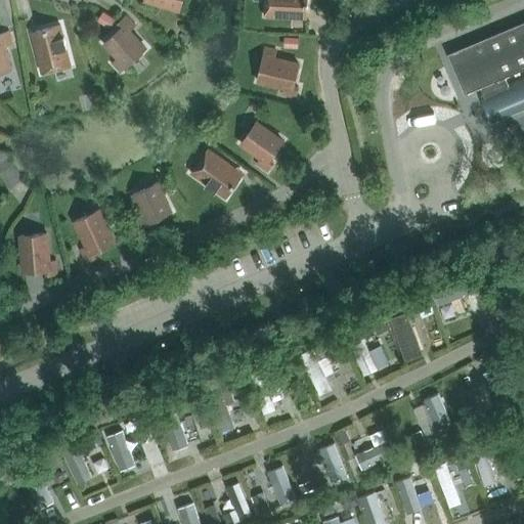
[(147,0),(179,9),(181,0),(147,0)]
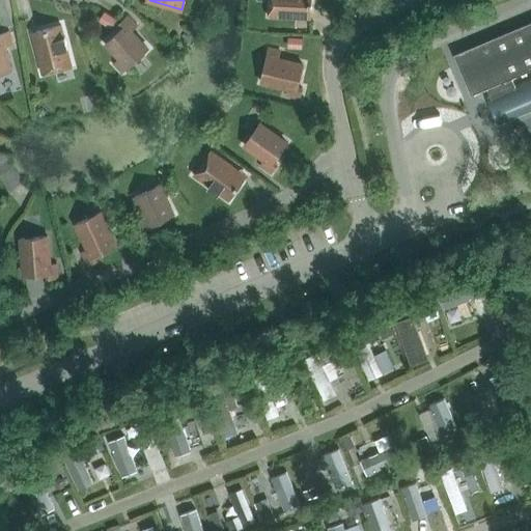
[(311,14),(311,0),(269,0),(269,16),(296,18),(296,14),(311,14)]
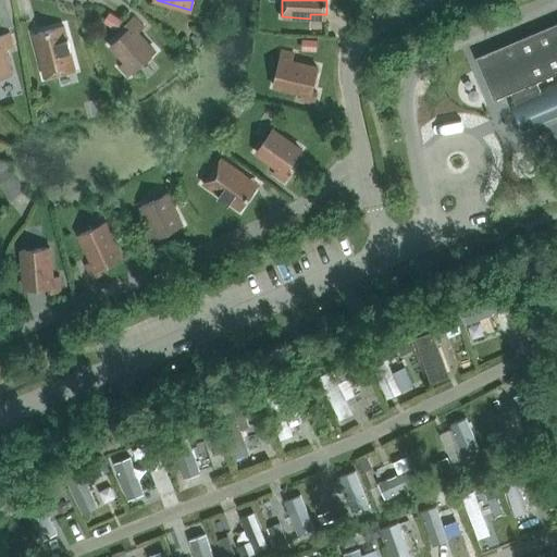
[(109,12),(103,22),(116,31),(123,20),(109,12)]
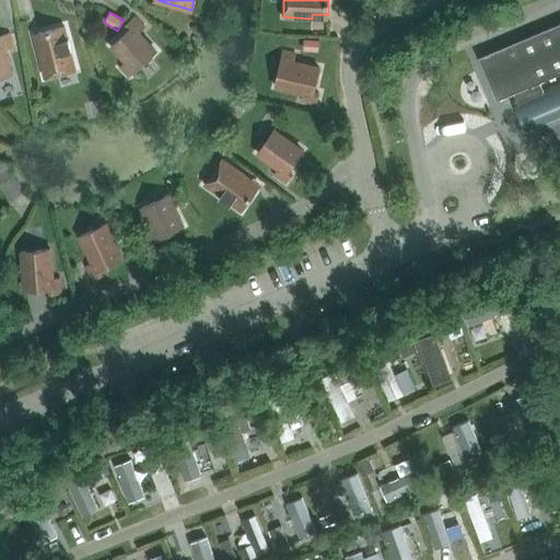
[(129,28),(112,45),(127,61),(121,67),(129,76),(155,50),(138,32),(143,27),(133,18),(126,25),(129,28)]
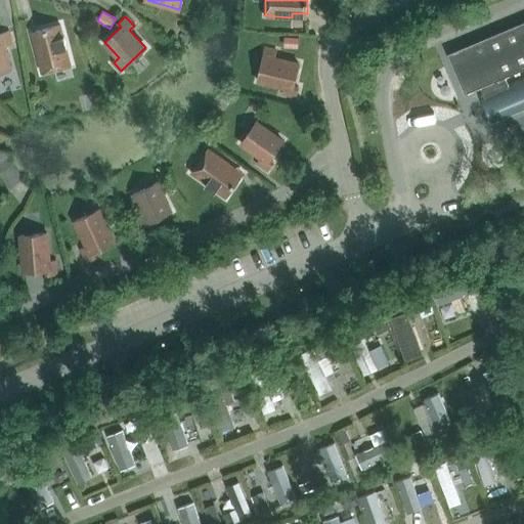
[(494,119),(501,116),(523,105),(523,76),(508,83),(505,76),(523,68),(523,20),(448,53),(465,92),(480,86),(494,119)]
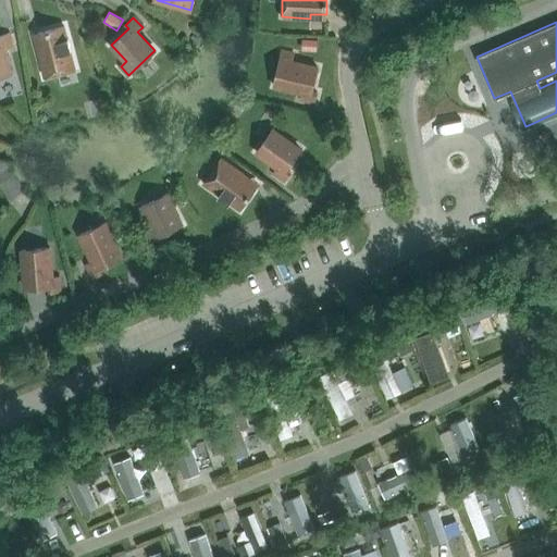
[(71,50),(69,38),(67,38),(64,26),(37,33),(41,48),(37,49),(45,77),(75,69),(70,50),(71,50)]
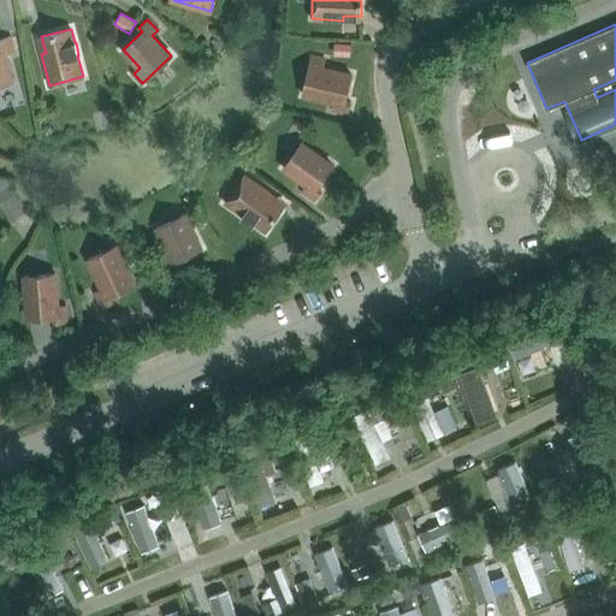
[(5,53),(13,52),(9,36),(0,39),(0,83),(12,81),(5,53)]
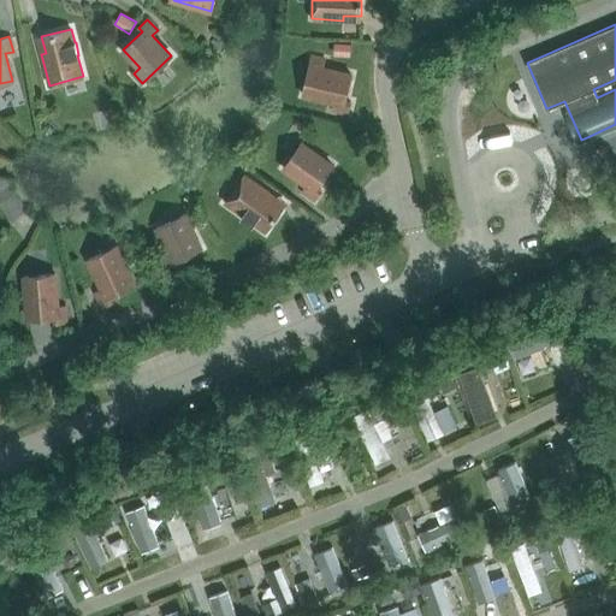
[(351,43),(335,43),(333,55),(351,57),(351,43)]
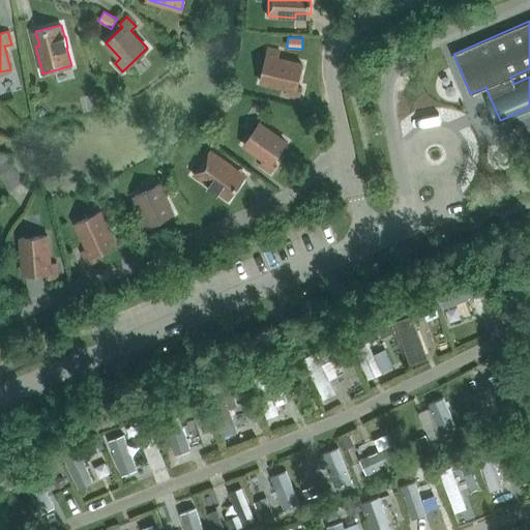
[(280,51),(268,48),(261,82),(288,88),(287,94),(299,97),(301,87),(297,86),(302,63),(277,58),(280,51)]
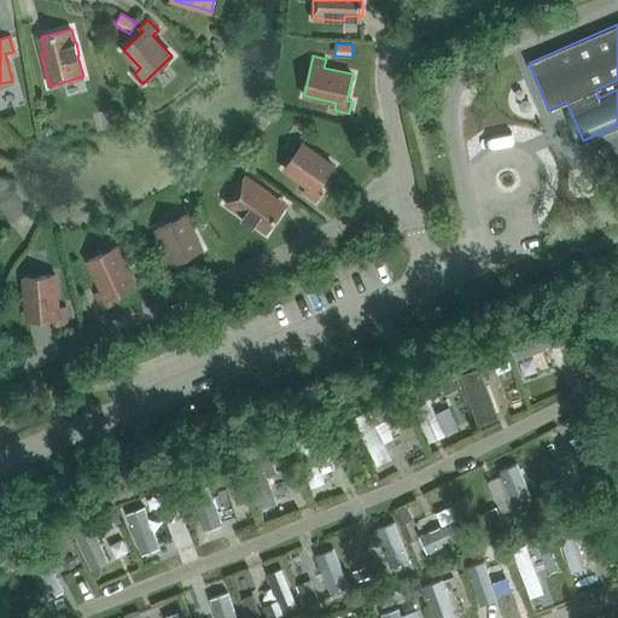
[(285,168),(308,185),(303,191),(315,200),(322,190),(318,187),(333,164),(303,143),(285,168)]
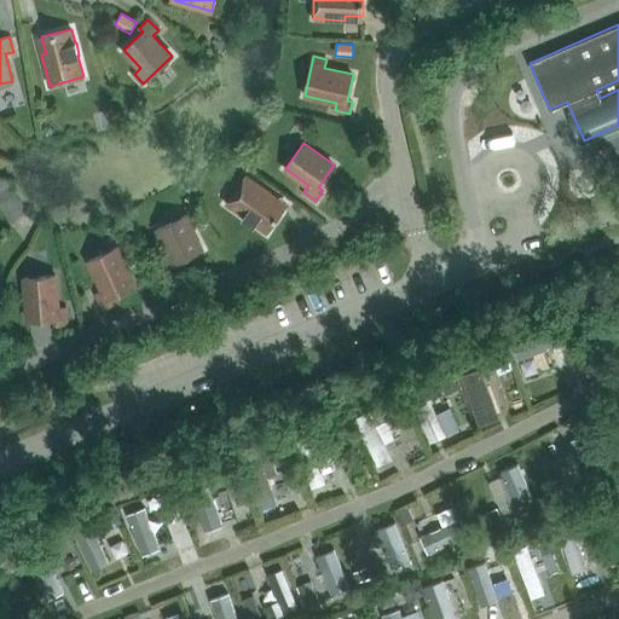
[(246,175),(226,203),(243,217),(243,218),(254,225),(254,224),(266,232),(284,208),(268,197),(272,194),(246,175)]
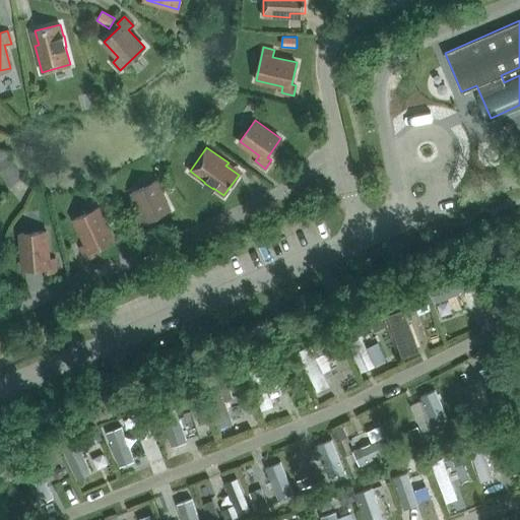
[(163,178),(132,192),(142,213),(136,216),(142,228),(151,223),(149,218),(170,209),(160,191),(167,187),(163,178)]
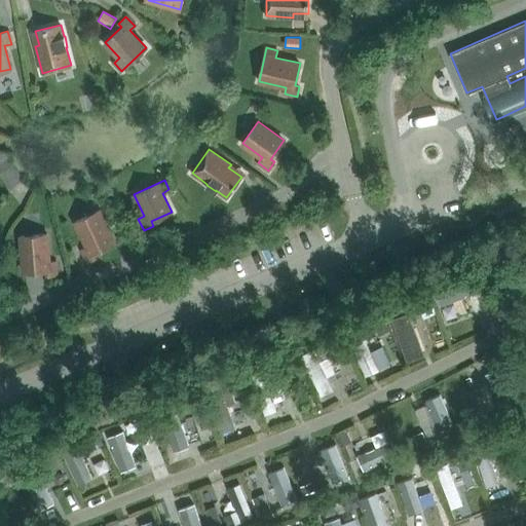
[(99,210),(75,221),(87,247),(81,250),(86,261),(96,257),(94,252),(115,242),(99,210)]
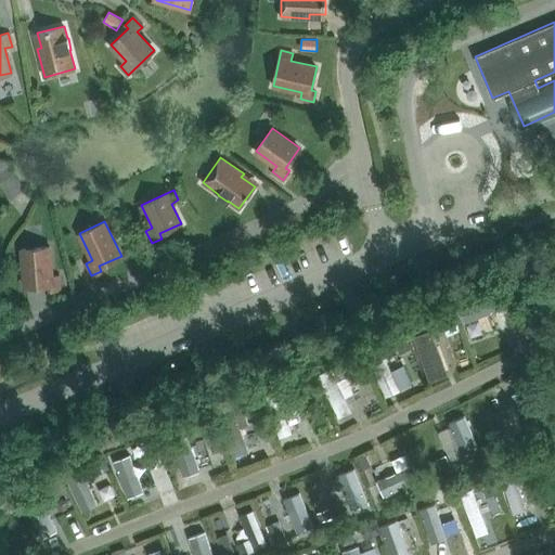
[(50,246),(22,248),(25,286),(49,285),(49,289),(60,288),(59,275),(52,275),(50,246)]
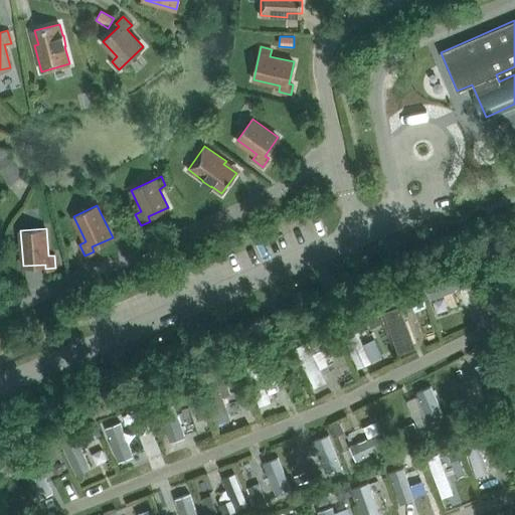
[(479,264),(469,268),(474,280),(483,277),(479,264)]
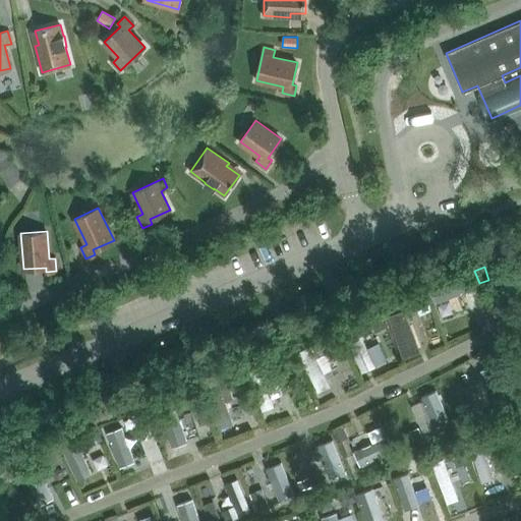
[(469,273),(433,284),(439,300),(474,290),(469,273)]
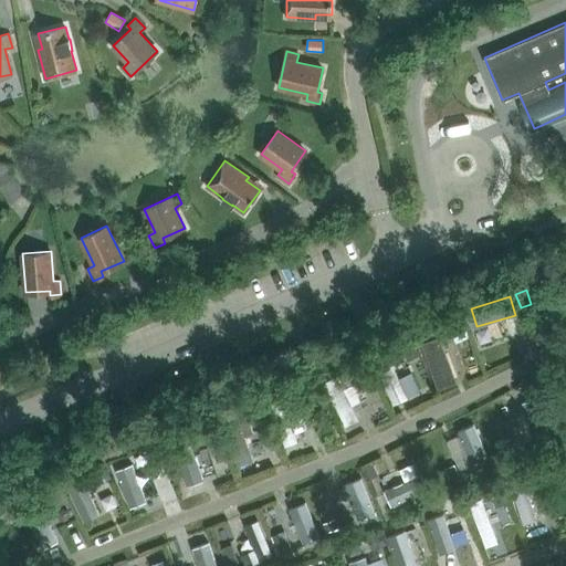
[(461,315),(448,322),(452,332),(465,326),(461,315)]
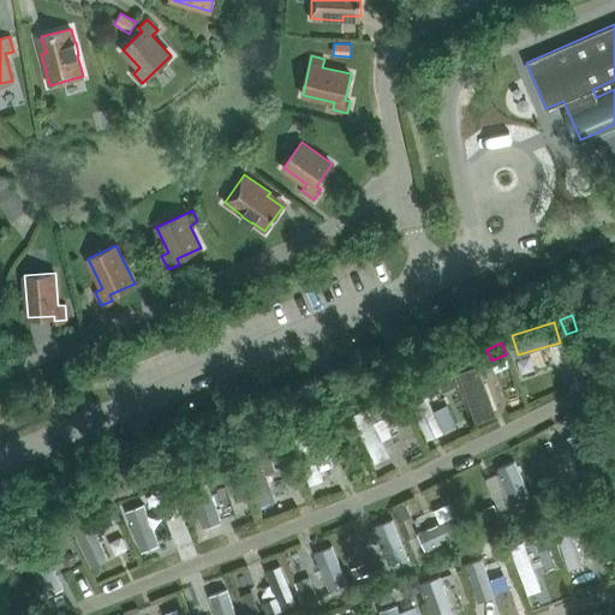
[(478,422),(499,417),(487,364),(465,369),(478,422)]
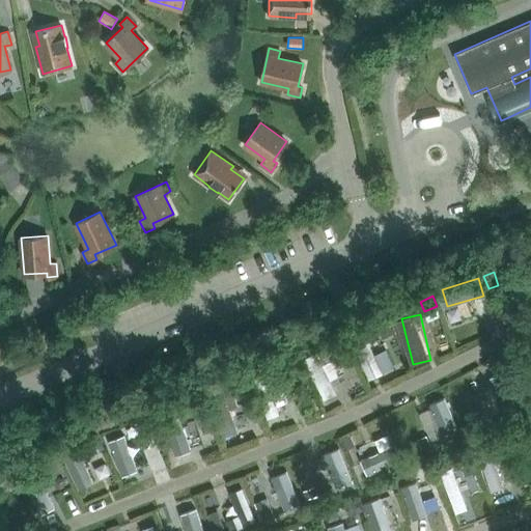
[(386,316),(374,322),(382,337),(393,332),(386,316)]
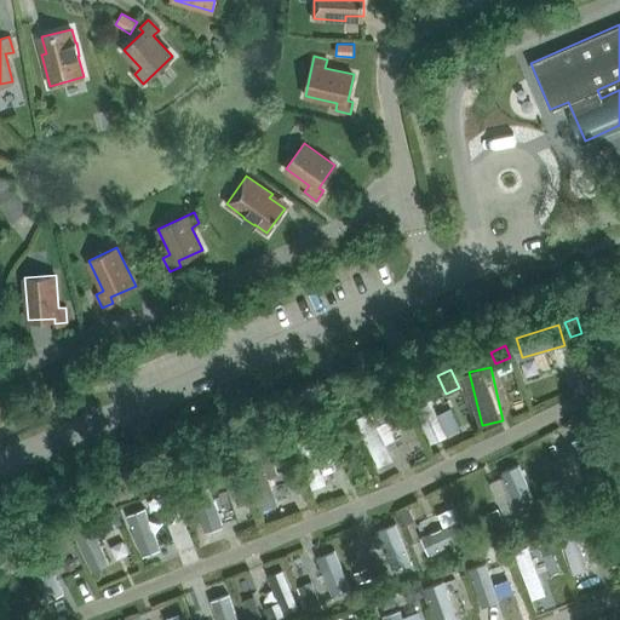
[(430,385),(412,392),(434,443),(452,436),(430,385)]
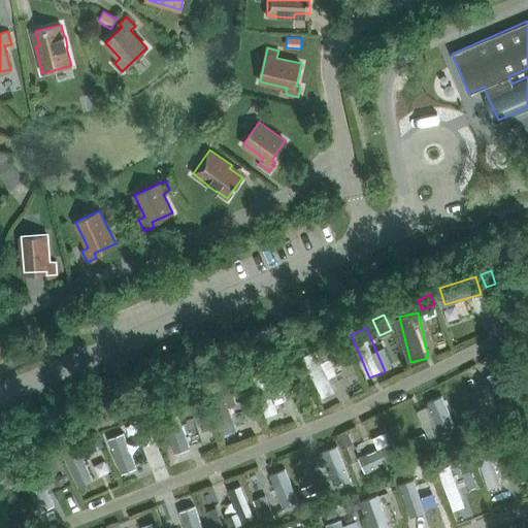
[(340,338),(328,342),(331,353),(344,349),(340,338)]
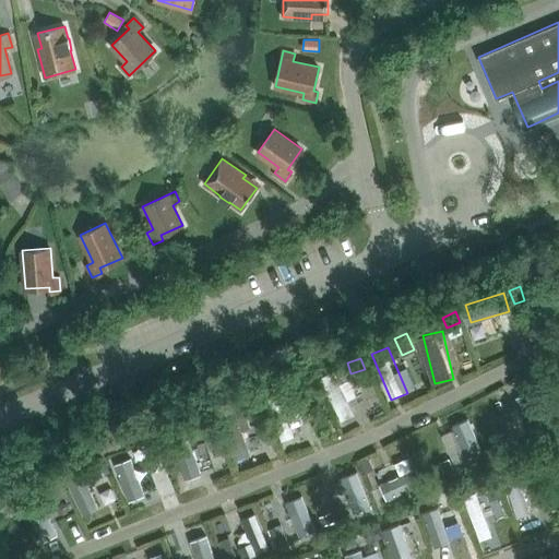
[(288,392),(293,402),(306,395),(301,387),(288,392)]
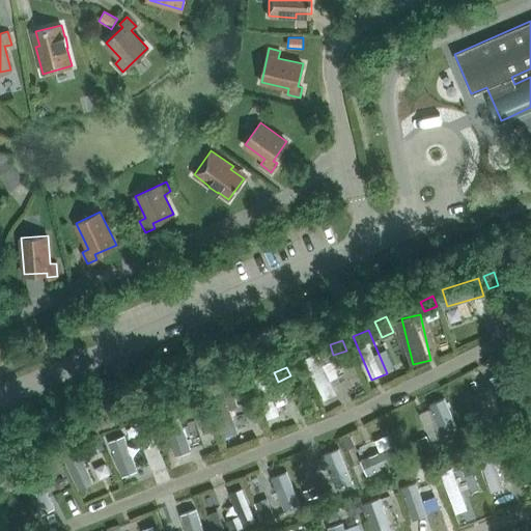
[(246,379),(231,384),(234,392),(249,387),(246,379)]
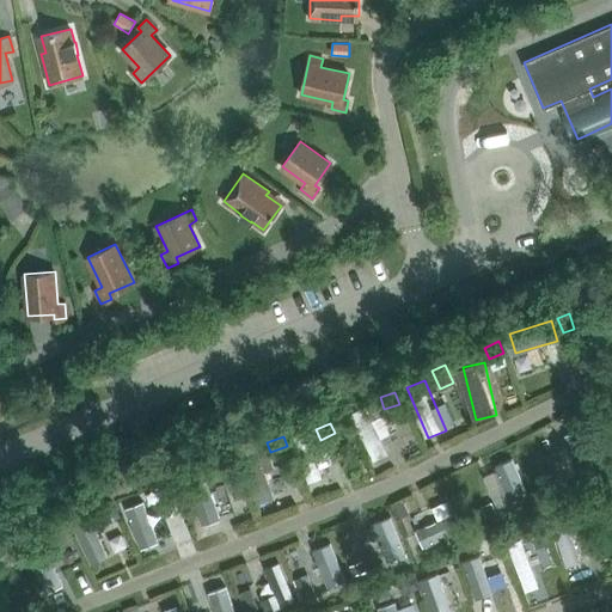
[(265,447),(258,450),(257,447),(239,453),(257,503),(274,497),(265,472),(274,469),(265,447)]
